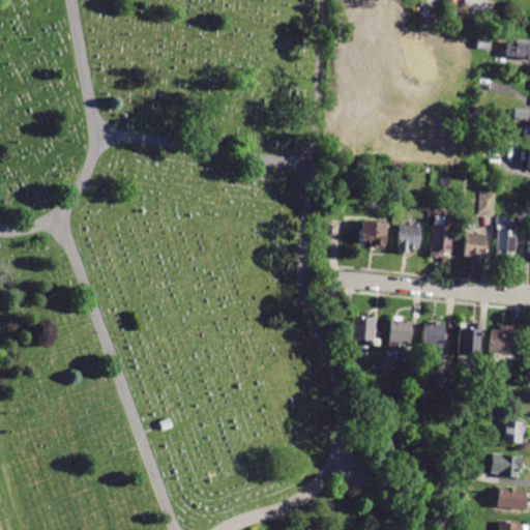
[(475,49),(477,36),(491,38),(490,51),(475,49)]
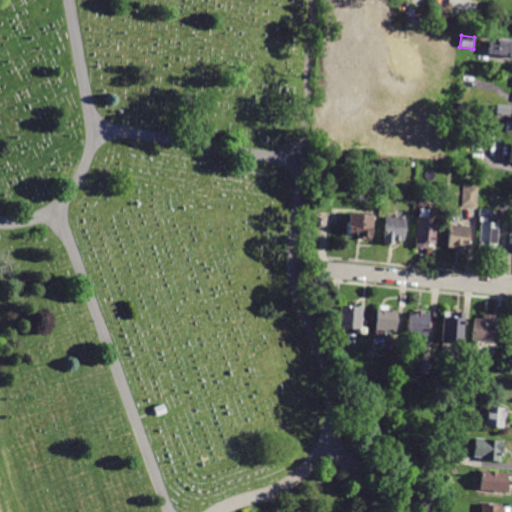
[(511,43),(511,56),(488,54),(489,41),(511,43)]
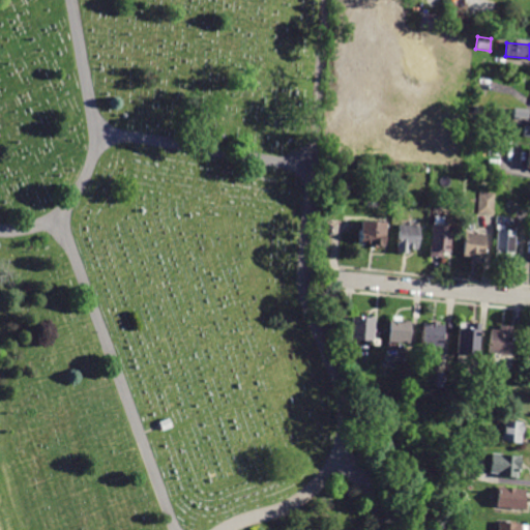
[(527,110),(527,118),(513,117),(513,109),(527,110)]
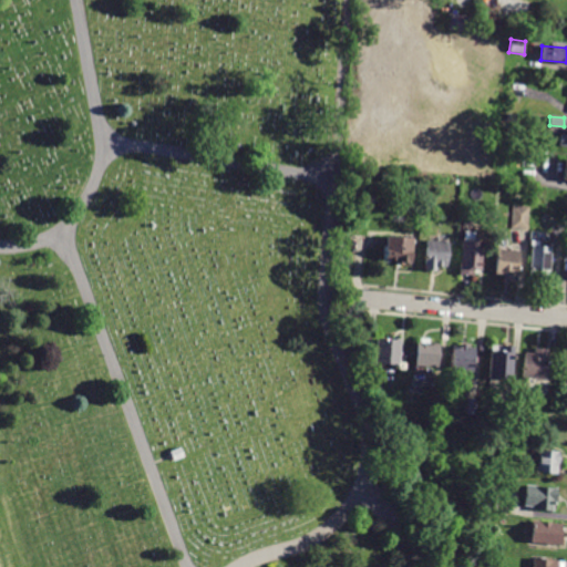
[(529,207),(528,229),(511,228),(513,206),(529,207)]
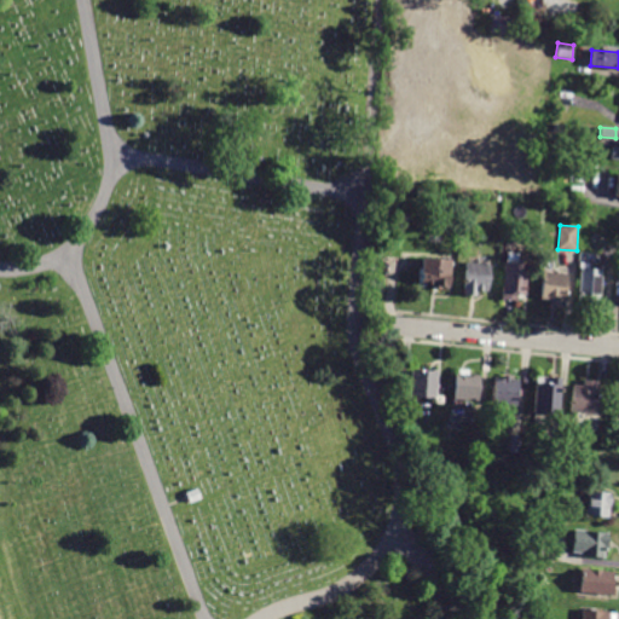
[(595,270),(602,271),(600,306),(589,305),(589,301),(579,301),(582,268),(579,268),(582,253),(597,254),(595,270)]
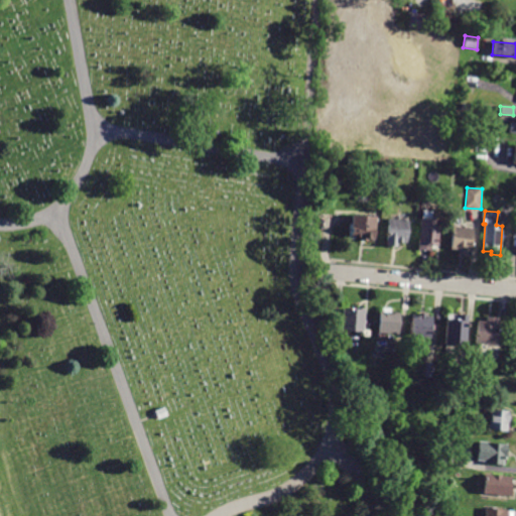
[(352,215),(375,216),(374,239),(367,239),(367,240),(348,239),(349,224),(352,224),(352,215)]
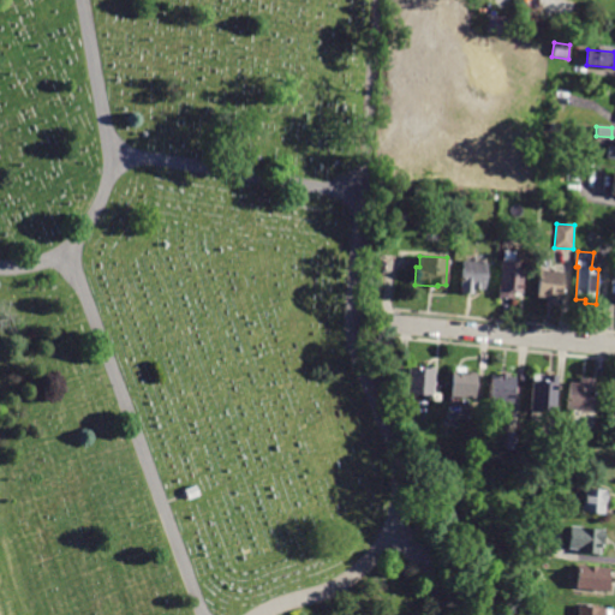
[(485,261),(484,288),(472,287),(472,293),(460,292),(463,258),(485,261)]
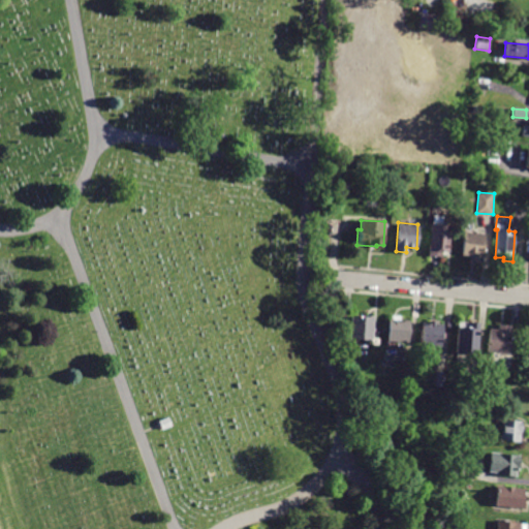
[(450,225),(448,251),(441,250),(441,256),(428,255),(430,223),(450,225)]
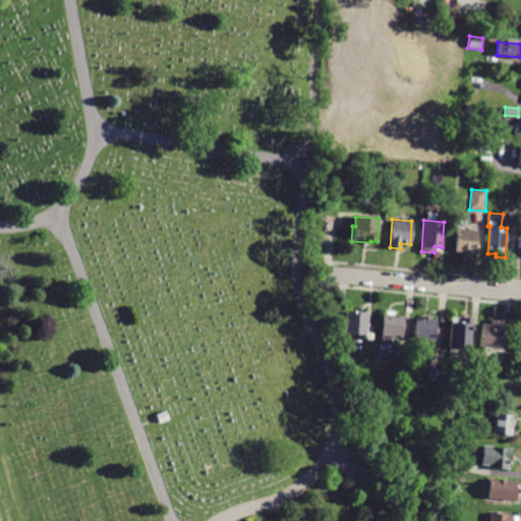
[(474,257),(462,257),(462,251),(454,250),(456,228),(476,230),(474,257)]
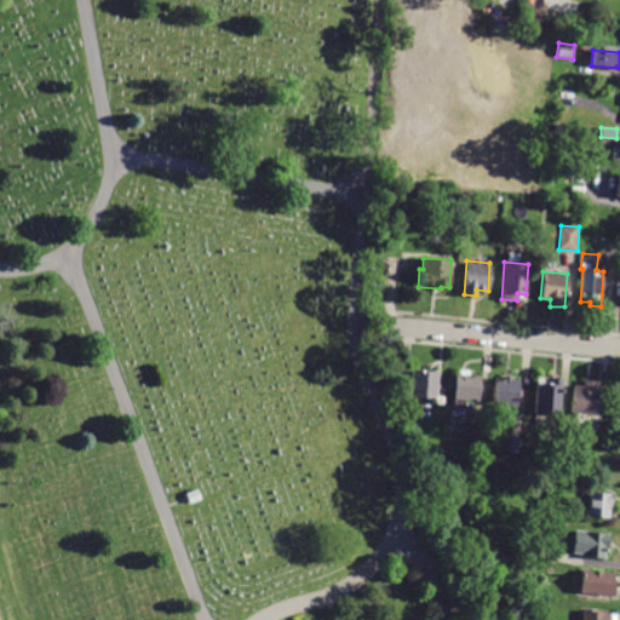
[(408,397),(411,368),(438,371),(436,400),(408,397)]
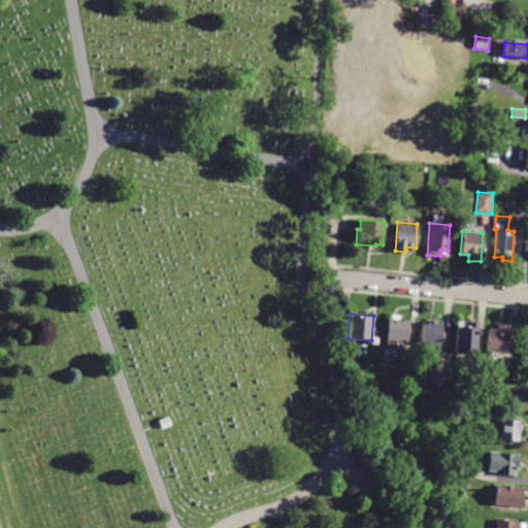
[(398,316),(398,319),(407,319),(406,341),(386,340),(387,319),(390,320),(390,315),(398,316)]
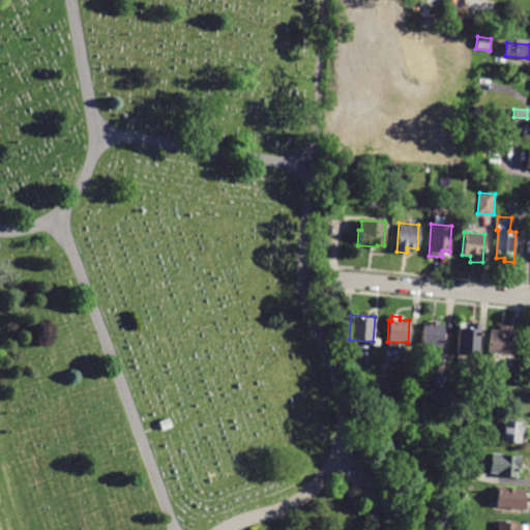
[(437,321),(436,324),(443,324),(442,347),(421,346),(422,323),(431,323),(432,321),(437,321)]
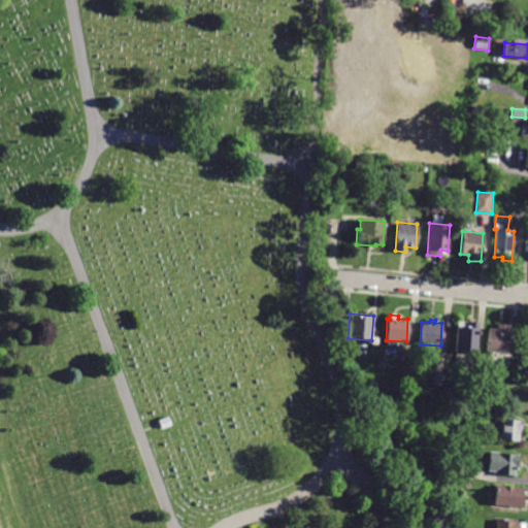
[(456,354),(458,321),(477,322),(475,355),(456,354)]
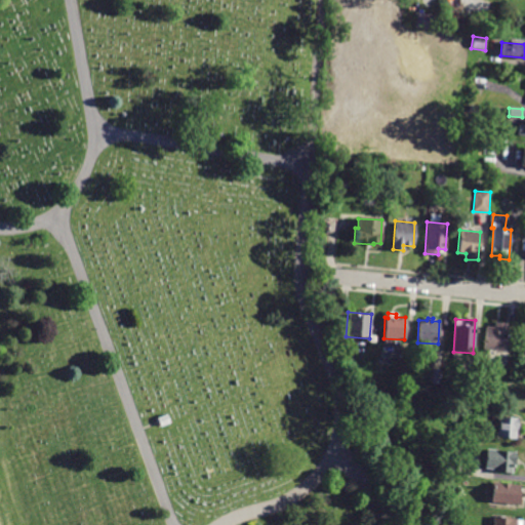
[(508,324),(505,352),(483,350),(485,326),(494,327),(494,322),(508,324)]
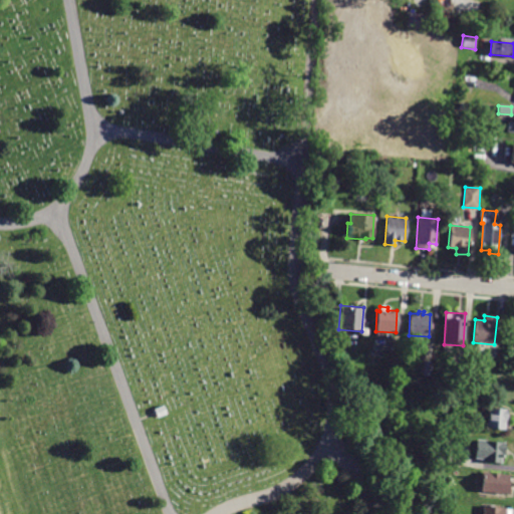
[(425,361),(433,361),(431,376),(422,376),(423,360),(425,361)]
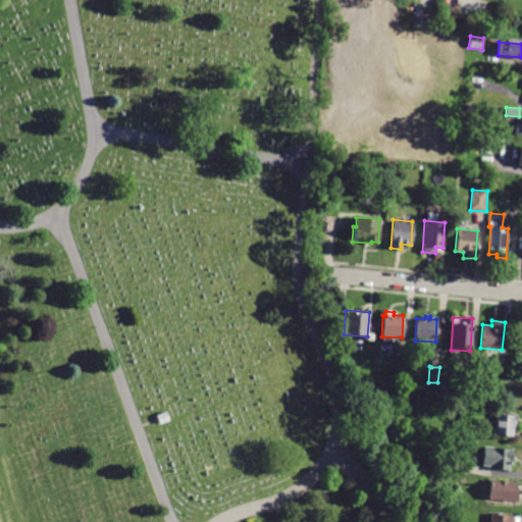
[(165,412),(169,421),(159,424),(155,416),(165,412)]
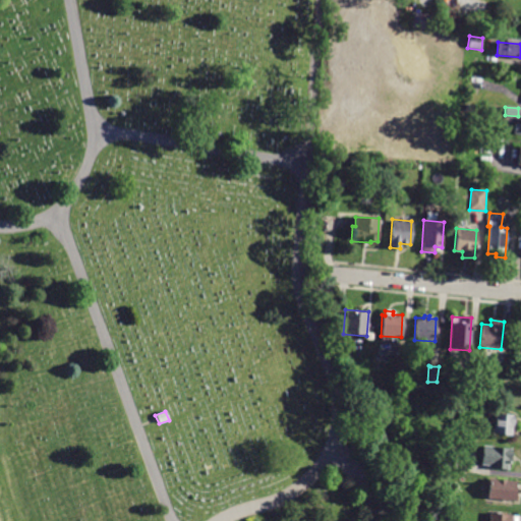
[(514,415),(514,422),(517,422),(516,437),(493,433),(495,413),(514,415)]
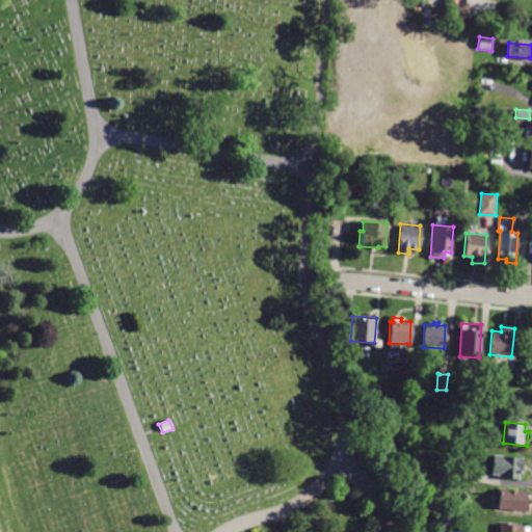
[(523,457),(522,471),(520,471),(519,481),(499,479),(499,475),(490,475),(493,454),(523,457)]
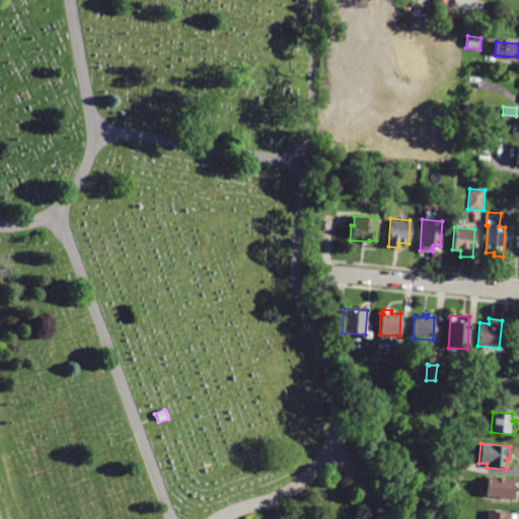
[(450,459),(449,468),(434,467),(434,458),(450,459)]
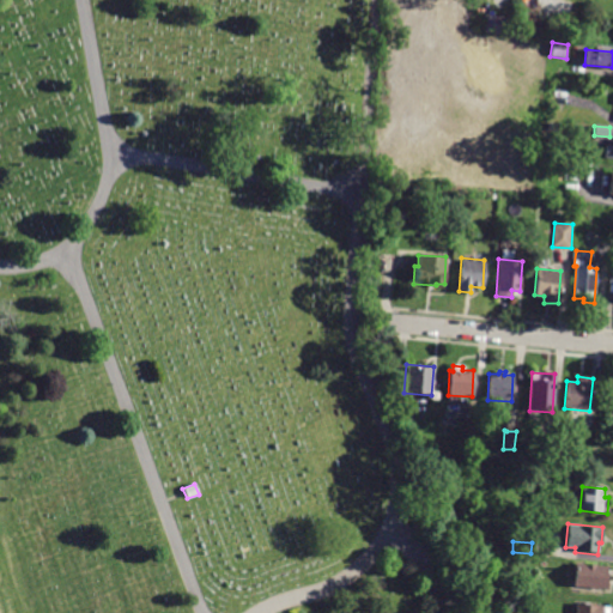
[(607,568),(606,589),(572,587),(575,564),(607,568)]
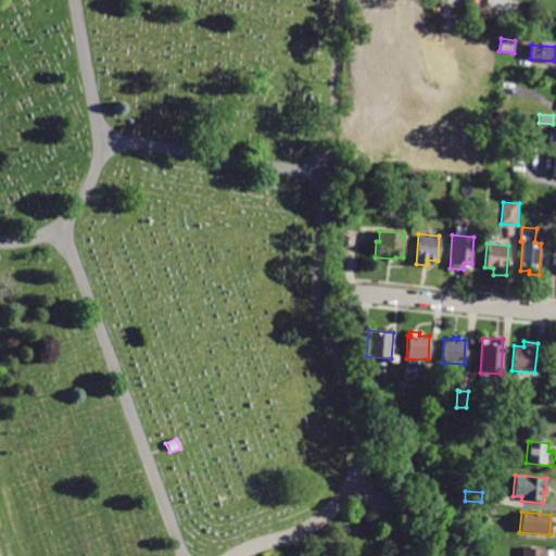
[(552,555),(553,547),(521,546),(521,555),(552,555)]
